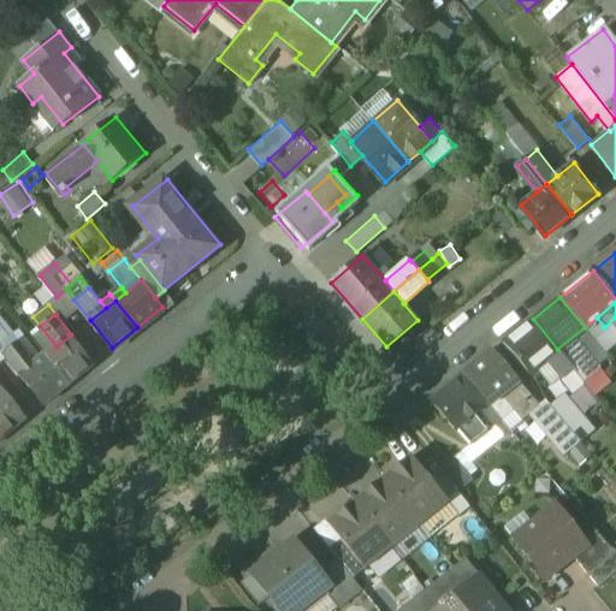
[(615,318),(604,327),(608,330),(612,325),(615,327),(615,318)]
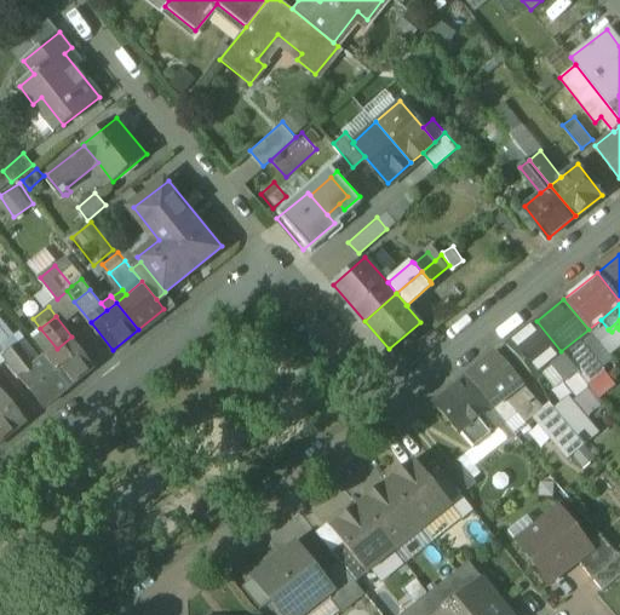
[(537,321),(504,348),(529,377),(549,361),(561,351),(537,321)]
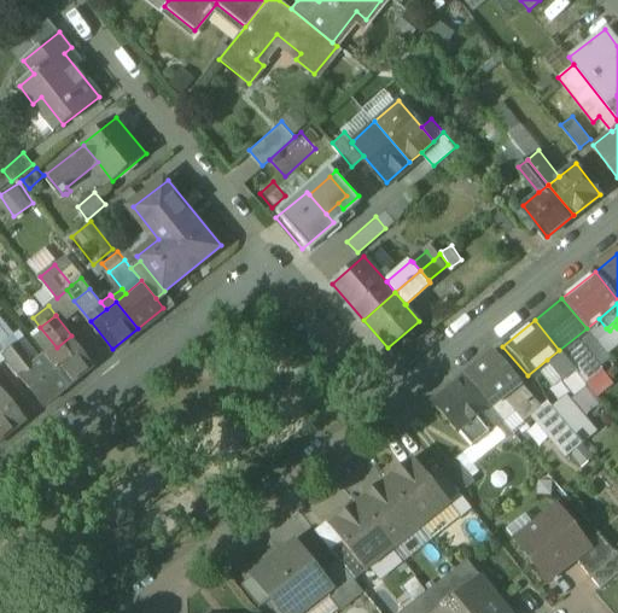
[(587,328),(559,350),(575,367),(584,379),(586,381),(601,367),(577,338),(588,330),(587,328)]
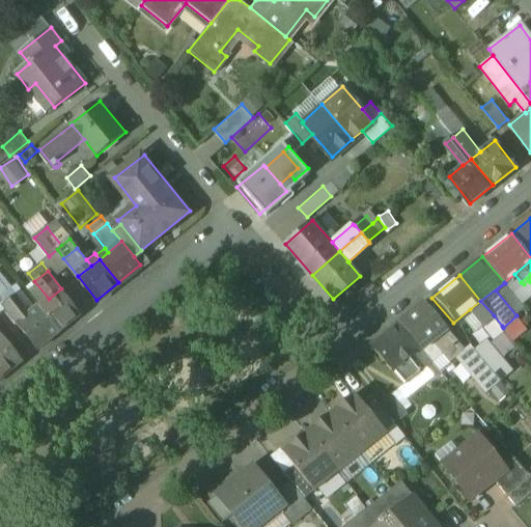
[(49,299),(40,305),(60,330),(81,312),(61,288),(49,299)]
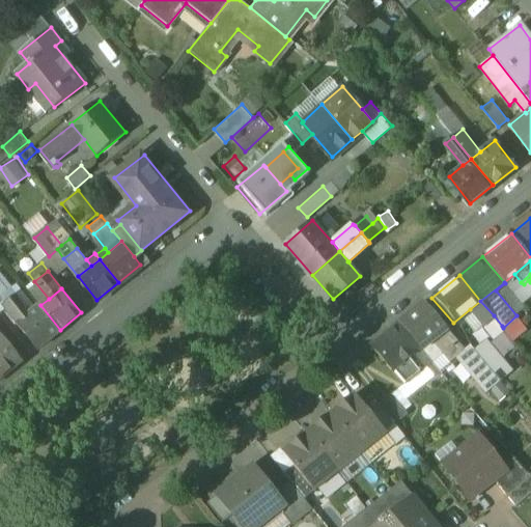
[(32,311),(19,294),(5,304),(20,322),(32,311)]
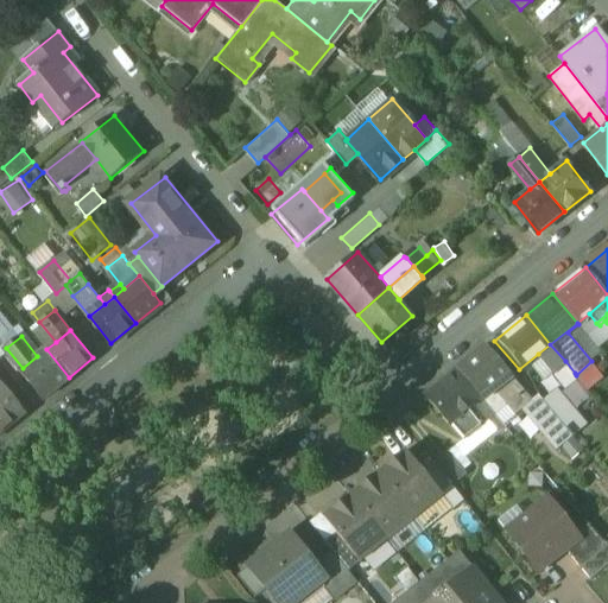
[(550,344),(538,354),(553,372),(565,361),(550,344)]
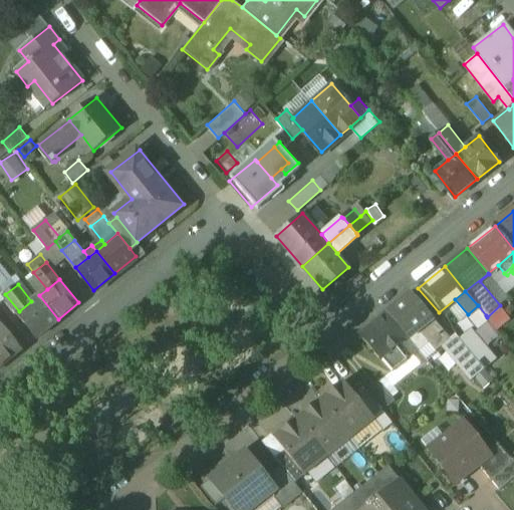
[(433,317),(412,292),(387,312),(409,336),(433,317)]
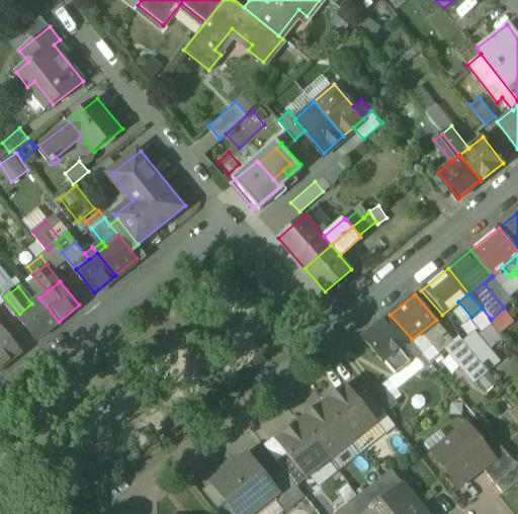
[(31,304),(19,314),(38,338),(59,322),(39,297),(31,304)]
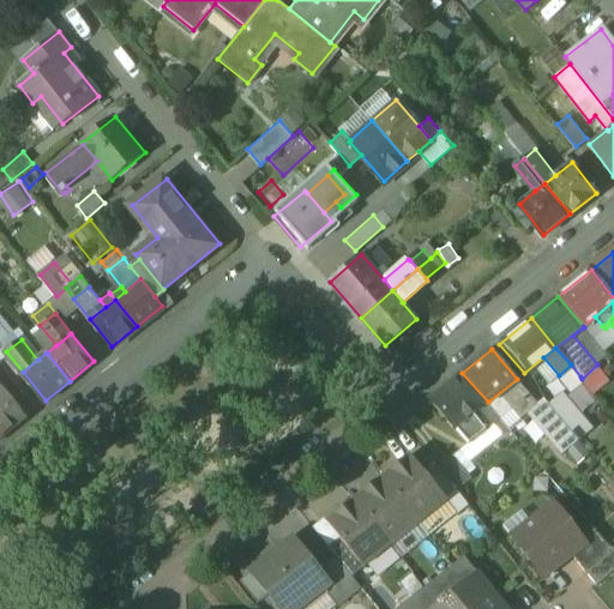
[(581,377),(571,365),(559,375),(569,387),(581,377)]
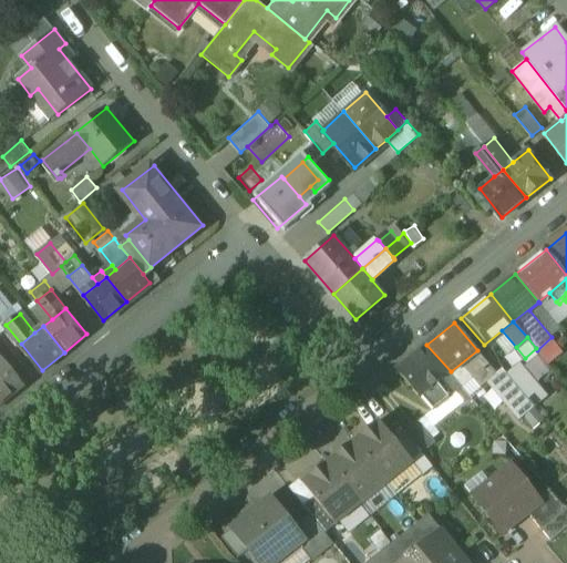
[(426,345),(398,368),(421,396),(439,381),(451,371),(426,345)]
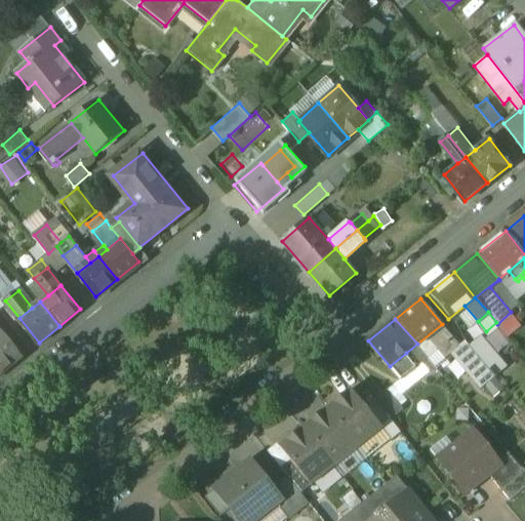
[(453,336),(442,324),(417,344),(417,345),(428,336),(445,357),(456,347),(450,339),(453,336)]
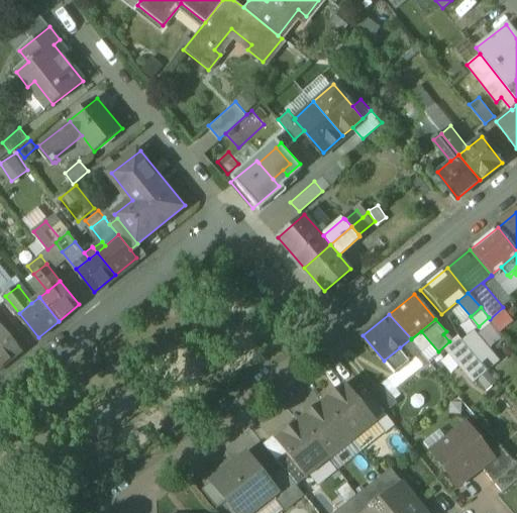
[(1,326),(0,325),(0,367),(22,349),(2,325),(1,326)]
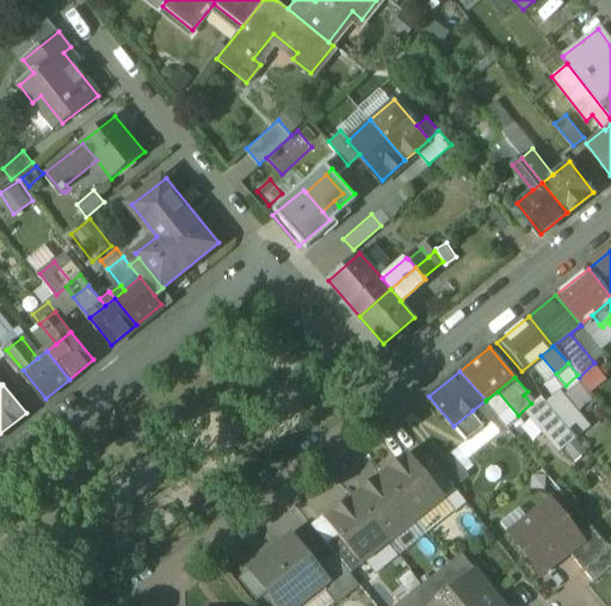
[(572,403),(560,390),(547,401),(557,414),(572,403)]
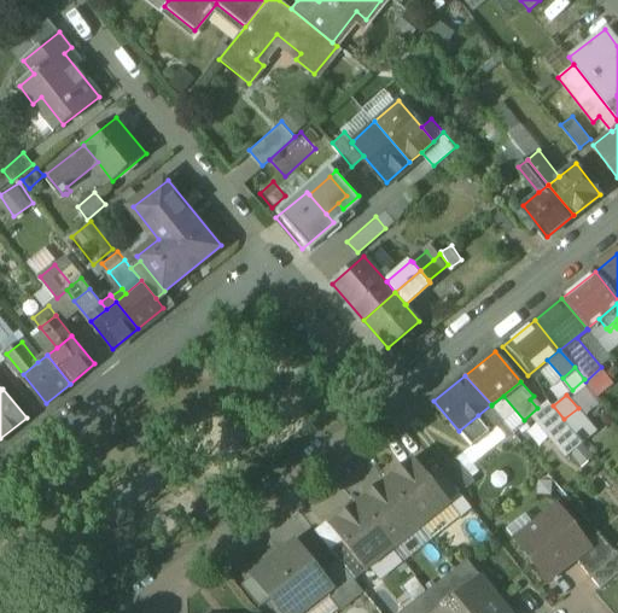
[(491,406),(491,404),(478,415),(490,430),(497,425),(503,419),(491,406)]
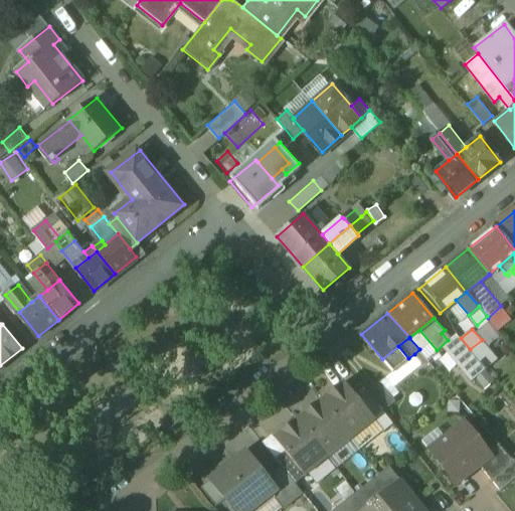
[(461,338),(448,349),(474,379),(486,369),(470,349),(461,338)]
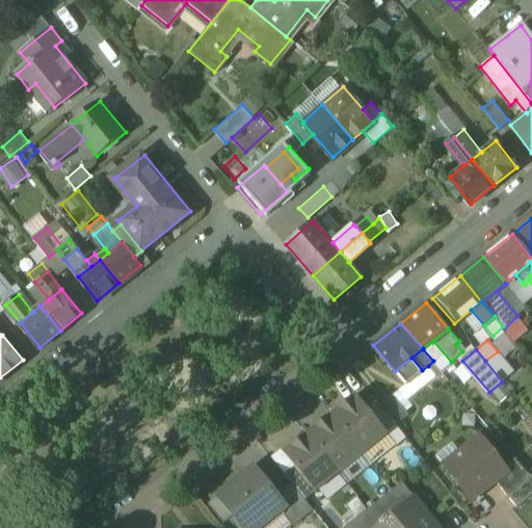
[(411,358),(395,371),(405,384),(422,370),(411,358)]
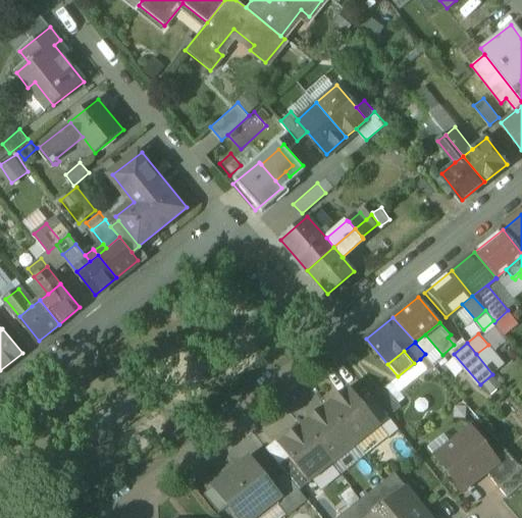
[(434,364),(425,354),(420,359),(428,369),(434,364)]
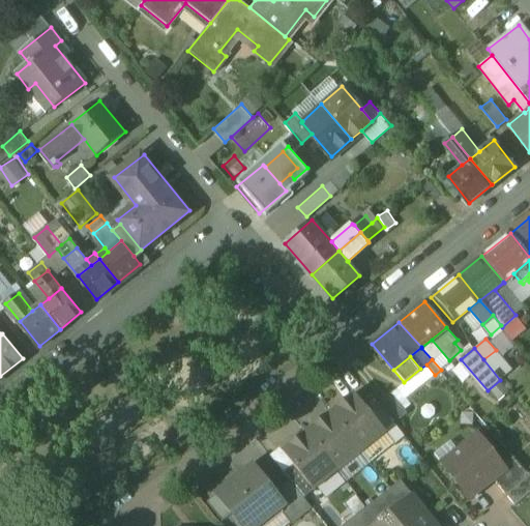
[(354,391),(330,411),(361,449),(385,431),(354,391)]
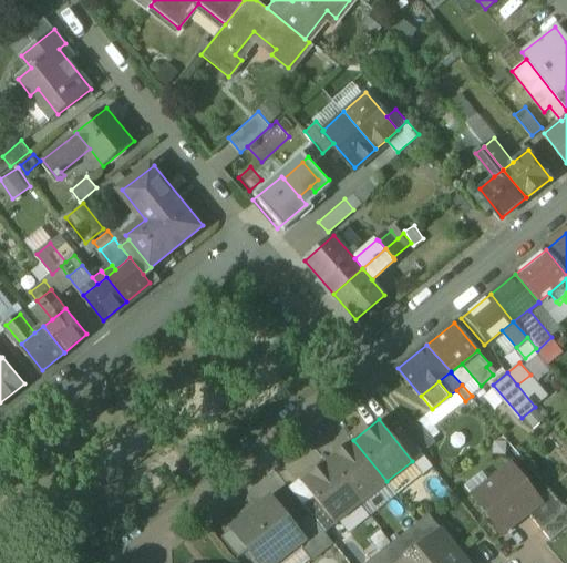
[(419,420),(405,430),(422,451),(435,440),(419,420)]
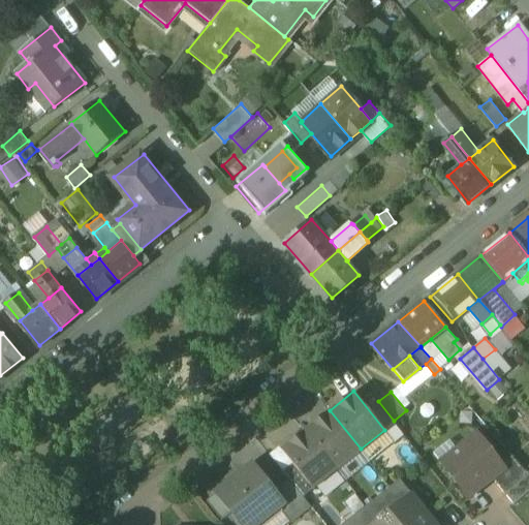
[(330,410),(306,429),(337,467),(361,449),(330,410)]
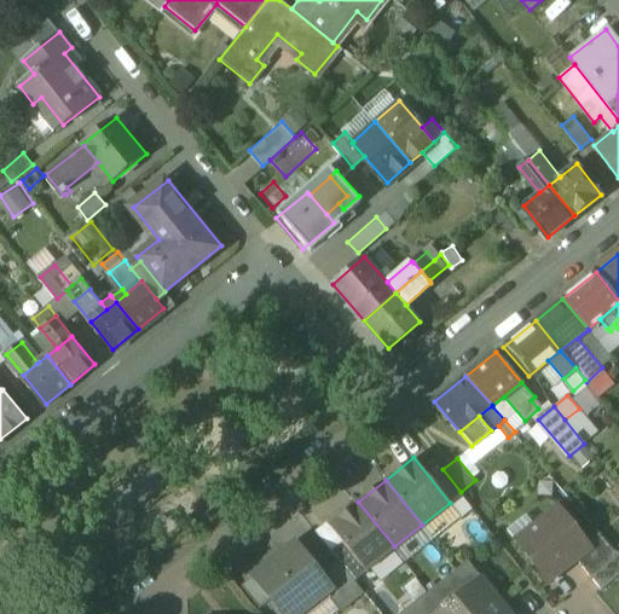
[(394,546),(358,502),(329,525),(342,540),(365,569),(394,546)]
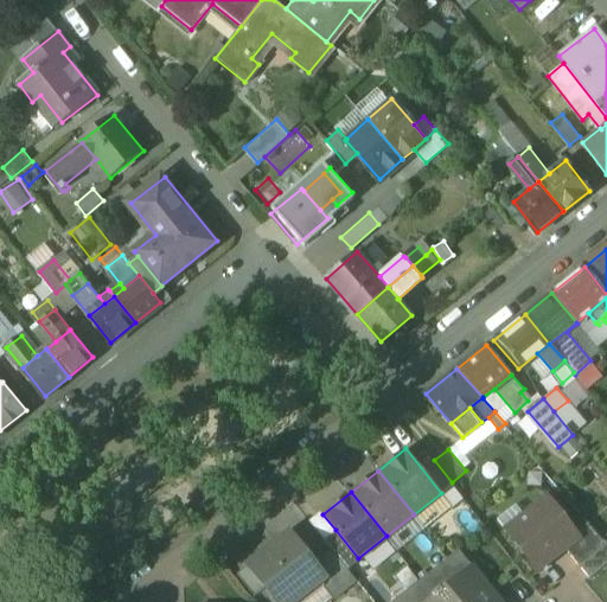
[(549,494),(521,517),(525,523),(511,533),(538,568),(567,545),(580,535),(576,530),(549,494)]
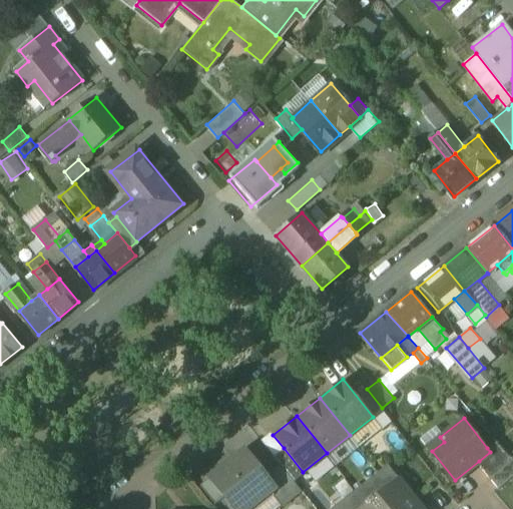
[(512,457),(512,455),(498,439),(487,448),(490,452),(479,461),(491,476),(491,475),(512,457)]
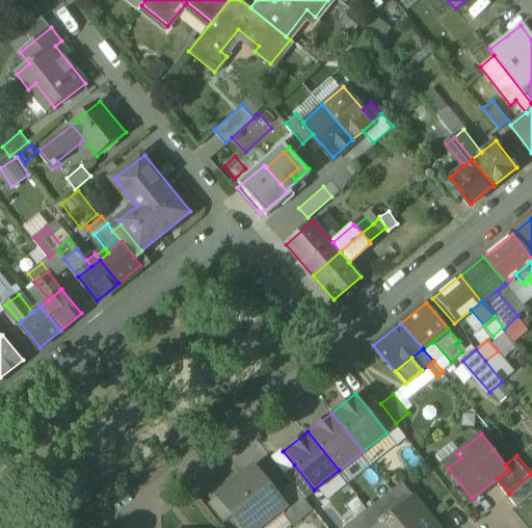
[(314,490),(294,465),(285,472),(290,479),(304,498),(314,490)]
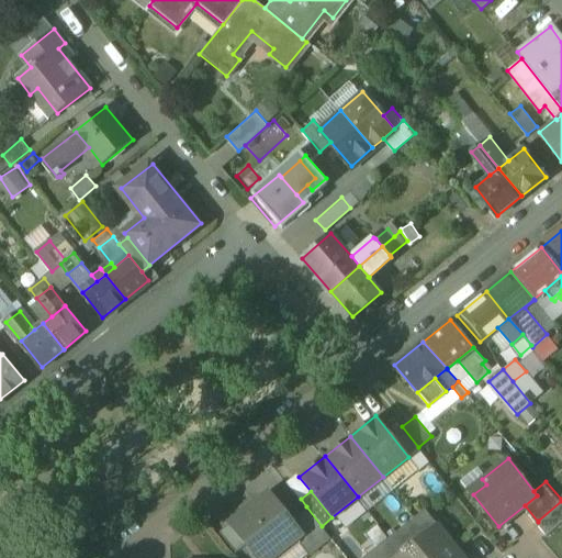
[(291,520),(269,492),(231,523),(258,557),(269,557),(296,537),(301,533),(291,520)]
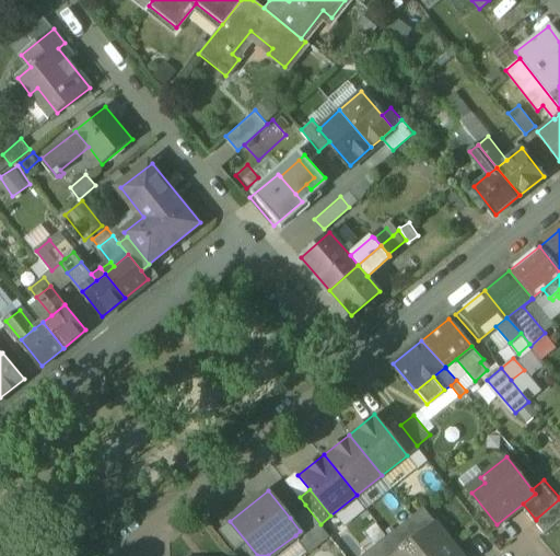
[(321,524),(305,505),(290,518),(300,531),(295,535),(308,553),(329,535),(321,524)]
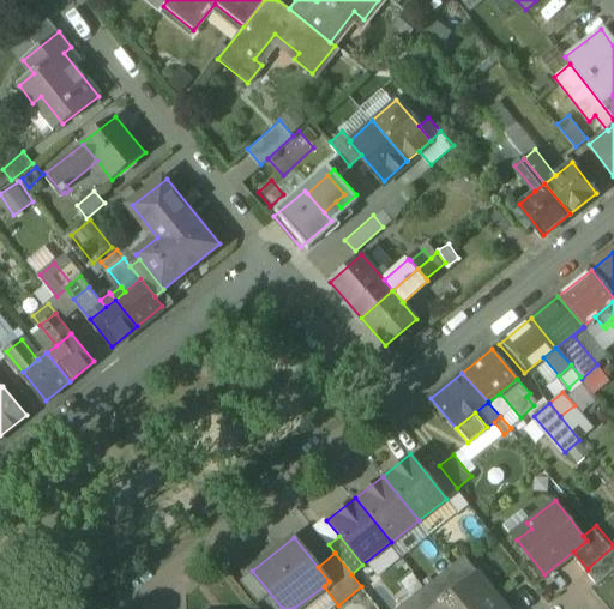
[(507,608),(464,554),(395,608),(507,608)]
